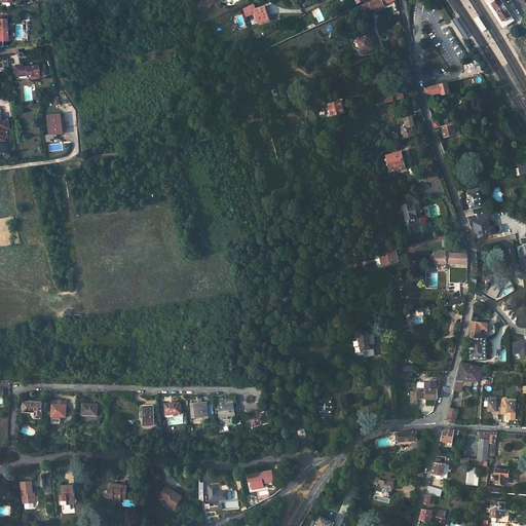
[(374,0),(360,7),(364,15),(385,6),(385,4),(395,0),(374,0)]
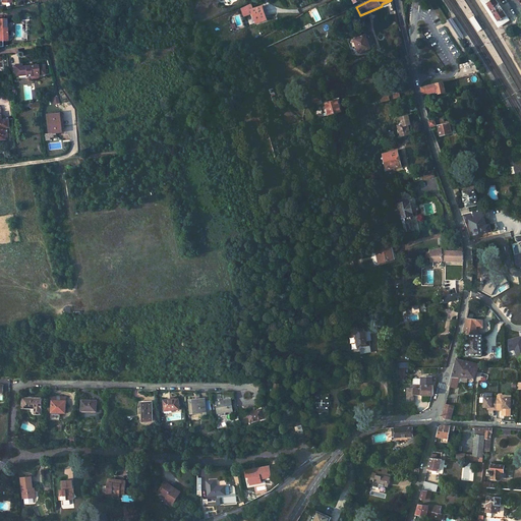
[(479,0),(498,27),(505,23),(491,0),(479,0)]
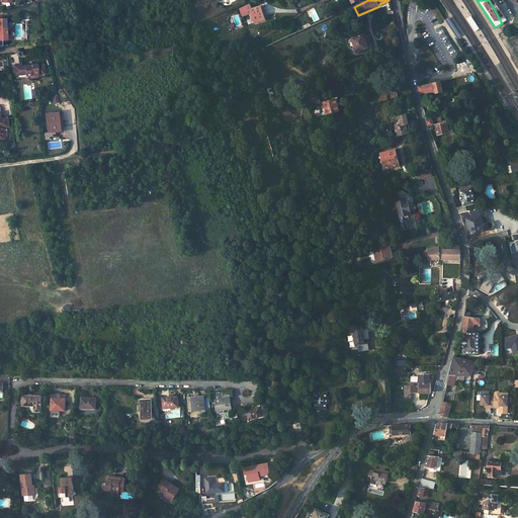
[(263,6),(254,9),(253,3),(244,8),(245,13),(249,11),(250,14),(254,12),(257,23),(261,21),(260,19),(266,17),(263,6)]
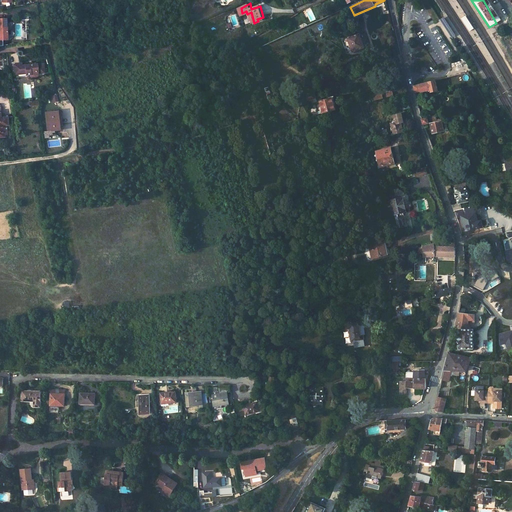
[(465,16),(461,19),(469,31),(474,28),(465,16)]
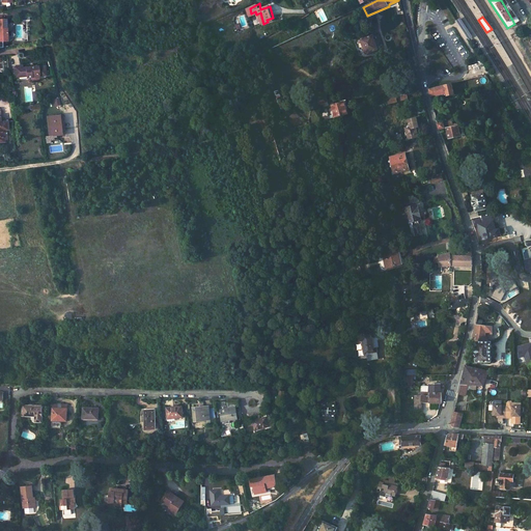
[(463,20),(459,22),(469,36),(473,34),(463,20)]
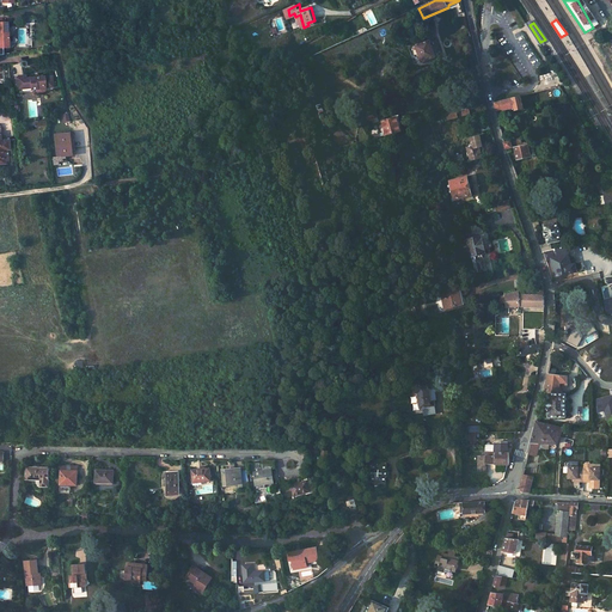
[(424,62),(442,55),(441,53),(444,51),(440,41),(438,41),(436,38),(417,46),(424,62)]
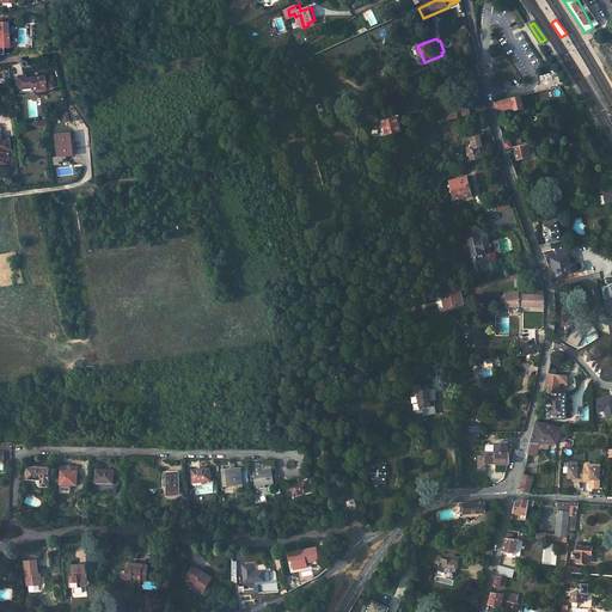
[(25,75),(18,77),(19,89),(32,87),(32,89),(37,87),(37,90),(41,92),(44,92),(47,90),(46,75),(28,77),(28,75),(25,75)]
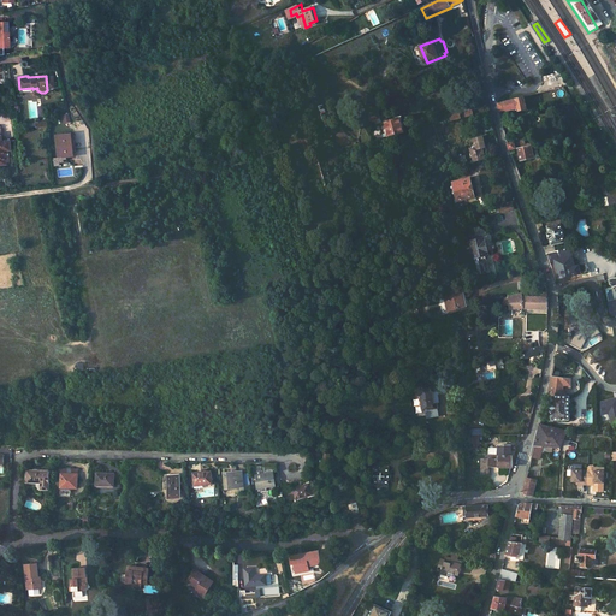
[(509,110),(521,106),(522,110),(531,108),(527,95),(501,101),(502,110),(509,108),(509,110)]
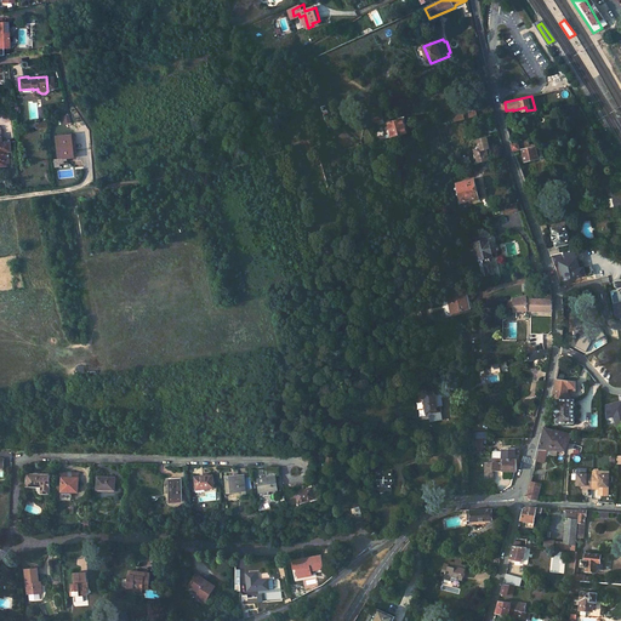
[(386,119),(383,109),(369,115),(372,124),(386,119)]
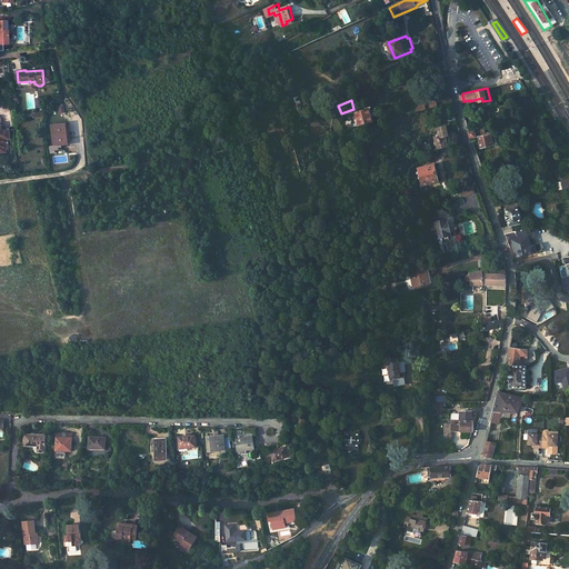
[(376,122),(370,108),(358,111),(361,125),(359,125),(358,123),(356,125),(357,128),(376,122)]
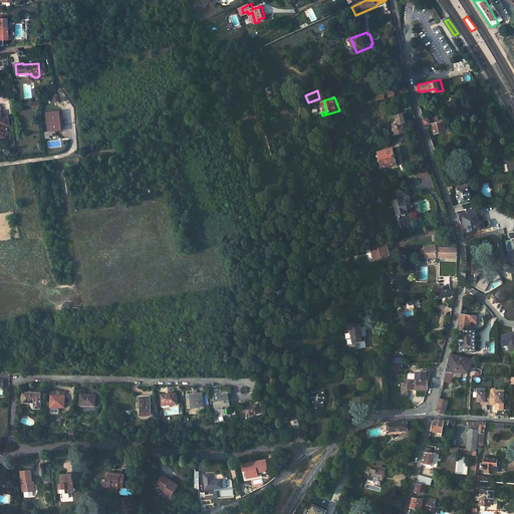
[(61,110),(49,111),(50,131),(62,130),(61,110)]
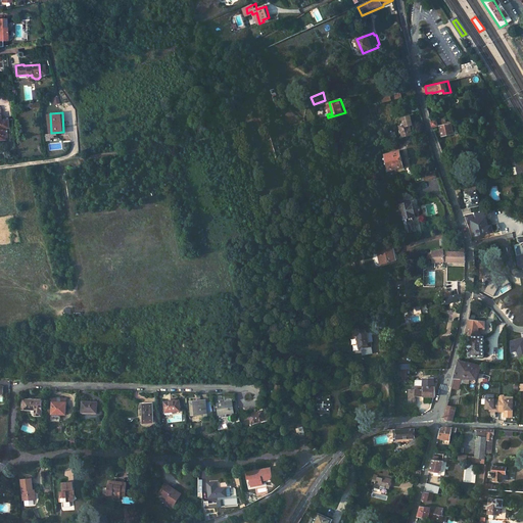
[(414,127),(411,115),(400,119),(401,123),(402,123),(403,125),(400,126),(403,138),(414,135),(412,127),(414,127)]
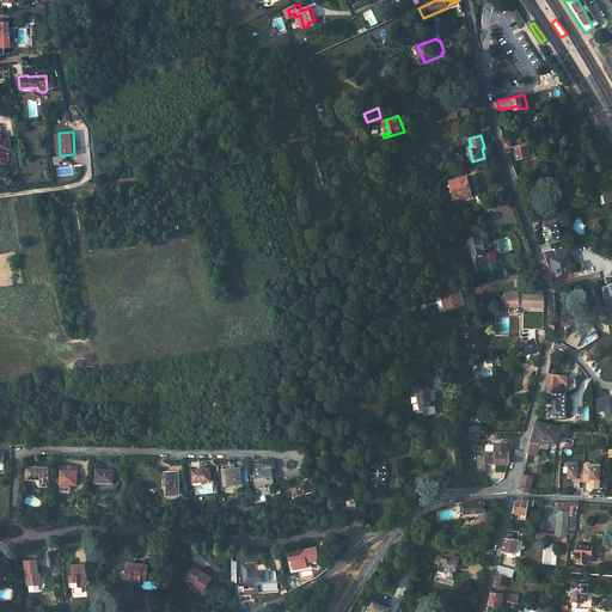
[(519,151),(520,159),(538,155),(534,144),(515,147),(516,152),(519,151)]
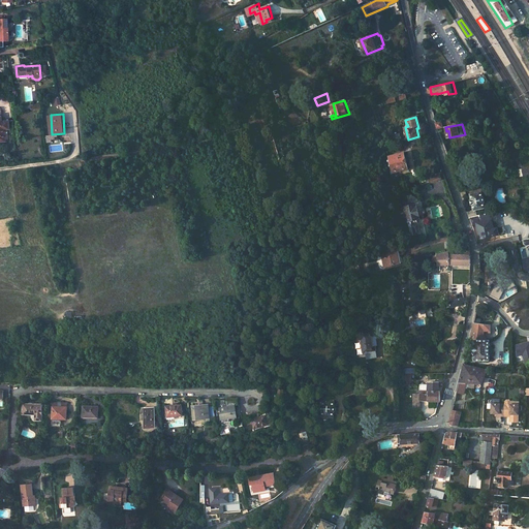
[(405,153),(391,156),(395,170),(409,167),(405,153)]
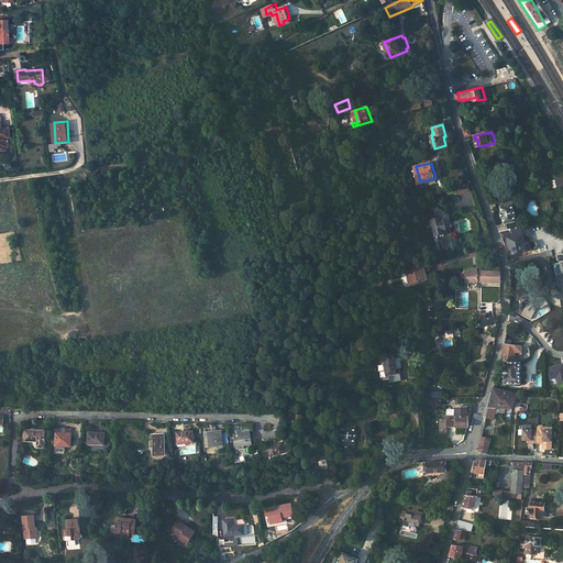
[(471,190),(470,184),(457,187),(460,192),(471,190)]
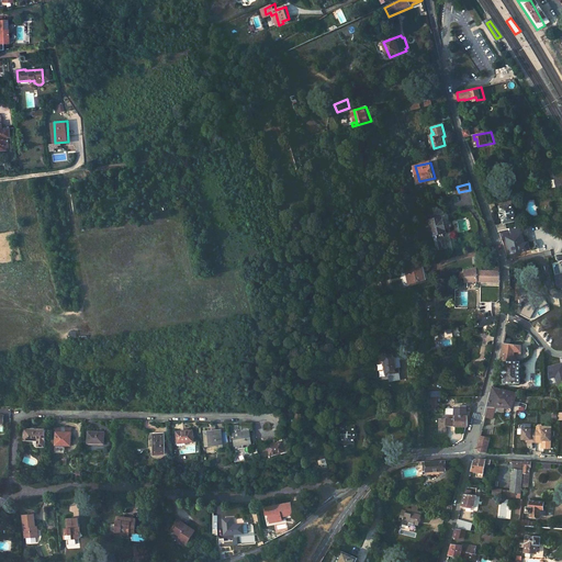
[(509,229),(508,223),(517,221),(516,214),(518,214),(517,205),(515,205),(514,203),(502,206),(503,212),(502,212),(503,217),(504,217),(505,223),(498,225),(501,232),(509,229)]
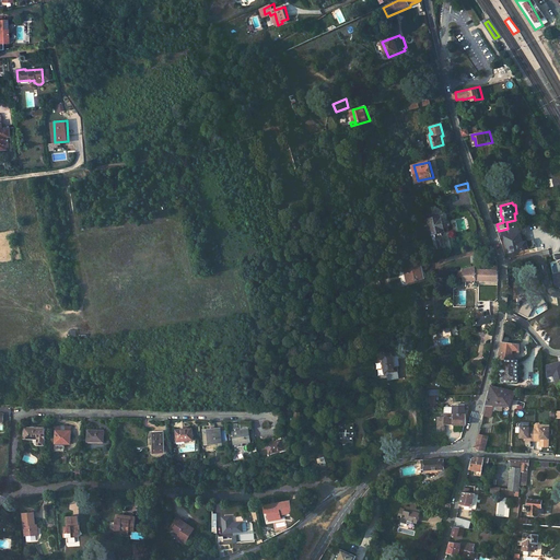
[(440,249),(447,247),(443,232),(446,231),(442,217),(435,218),(434,214),(429,217),(421,219),(423,225),(430,224),(432,234),(435,233),(436,238),(434,240),(436,249),(440,249)]
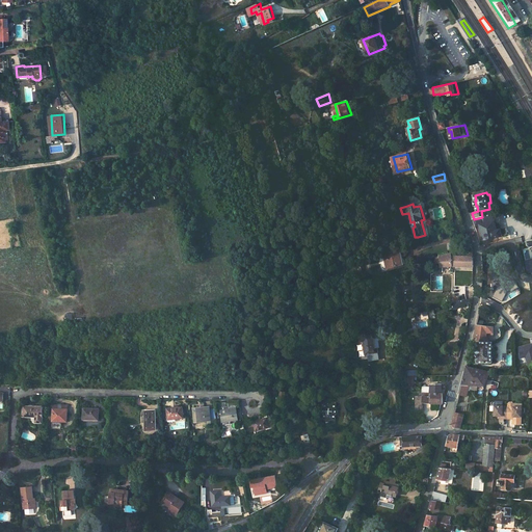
[(475,223),(482,222),(485,240),(504,236),(503,229),(499,230),(498,223),(502,222),(502,220),(498,221),(496,214),(482,217),(474,219),(475,223)]
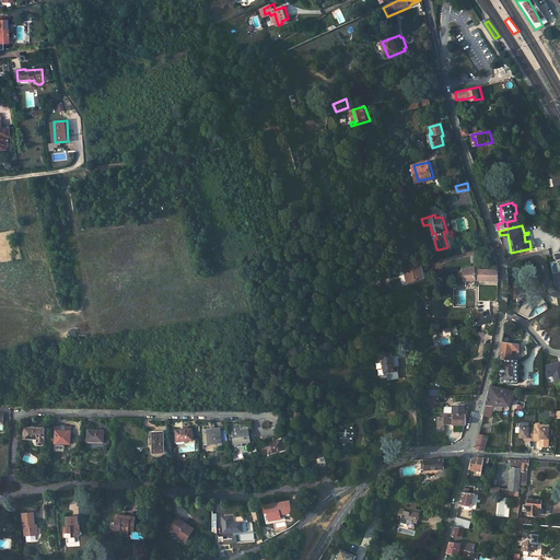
[(404,267),(408,281),(423,277),(420,263),(404,267)]
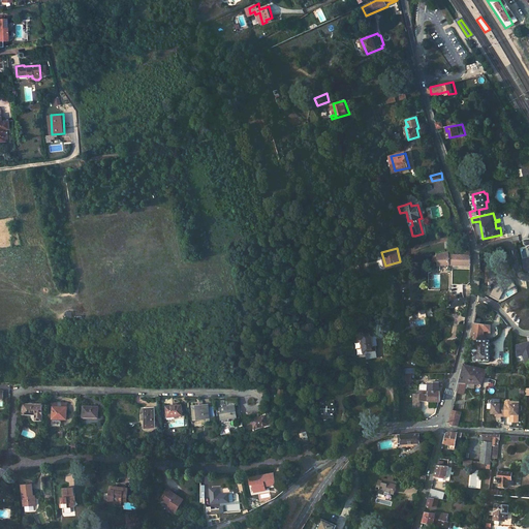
[(434,255),(434,261),(439,261),(440,269),(449,268),(449,265),(472,265),(471,252),(468,252),(468,254),(463,254),(464,252),(459,252),(459,254),(452,254),(450,251),(434,255)]
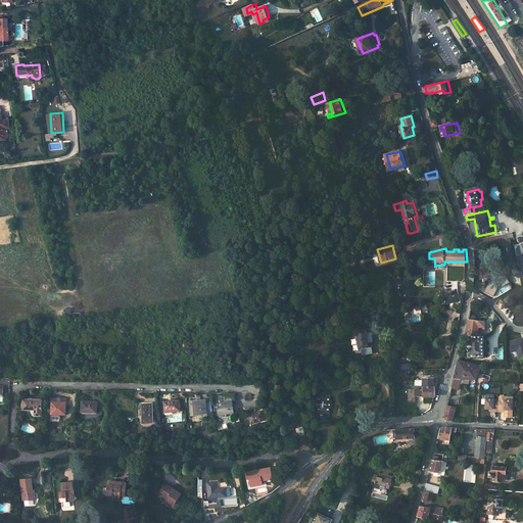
[(447,300),(448,302),(460,300),(459,294),(453,295),(446,297),(447,298),(445,298),(445,300),(447,300)]
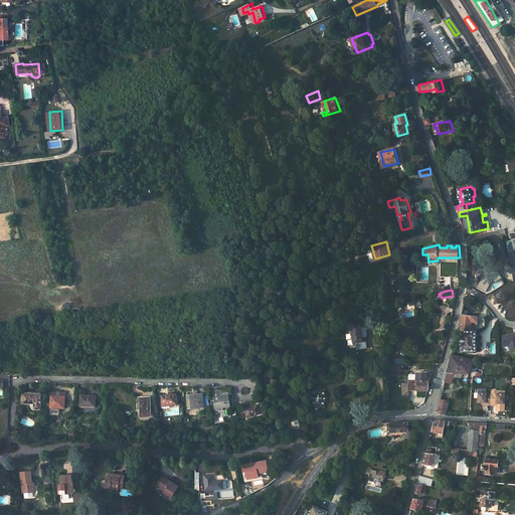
[(417,308),(416,299),(398,304),(399,312),(409,311),(409,310),(417,308)]
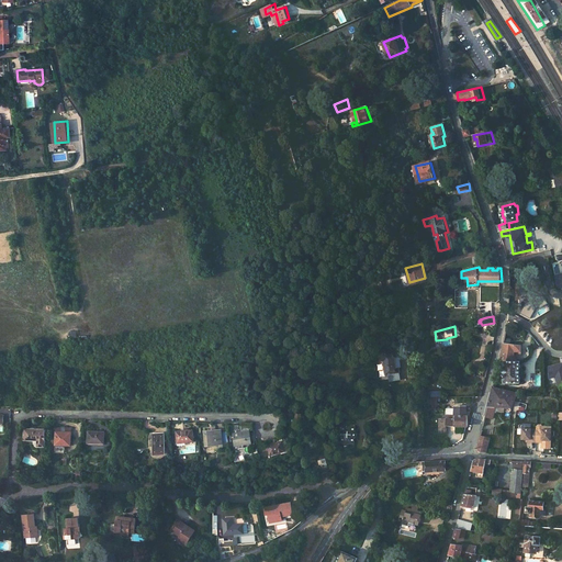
[(503,357),(506,359),(506,367),(505,368),(504,372),(507,373),(506,381),(521,382),(521,373),(524,373),(524,364),(521,366),(521,359),(516,359),(516,357),(523,357),(523,345),(519,345),(519,341),(517,341),(517,344),(512,344),(505,343),(503,357)]
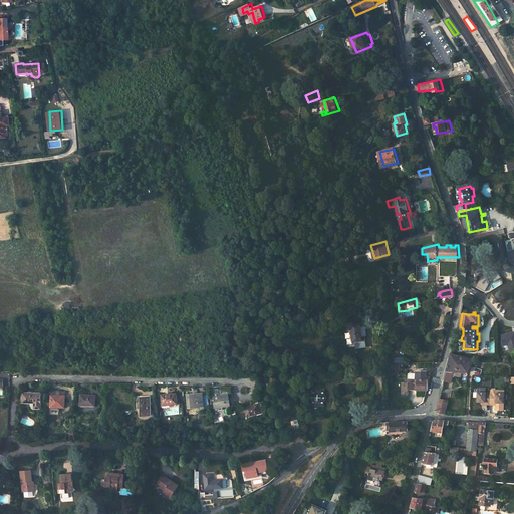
[(364,322),(353,324),(356,341),(358,341),(358,342),(356,342),(357,345),(360,347),(366,346),(368,344),(367,339),(367,335),(364,335),(363,327),(365,326),(364,322)]
